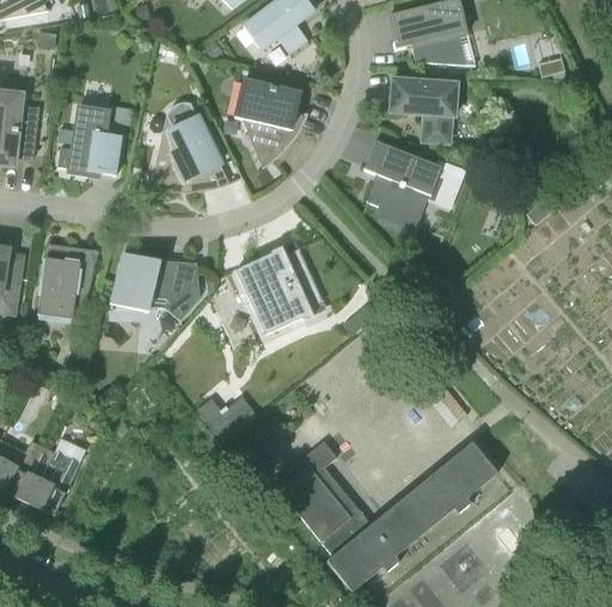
[(0,0),(0,17),(48,8),(43,0),(0,0)]
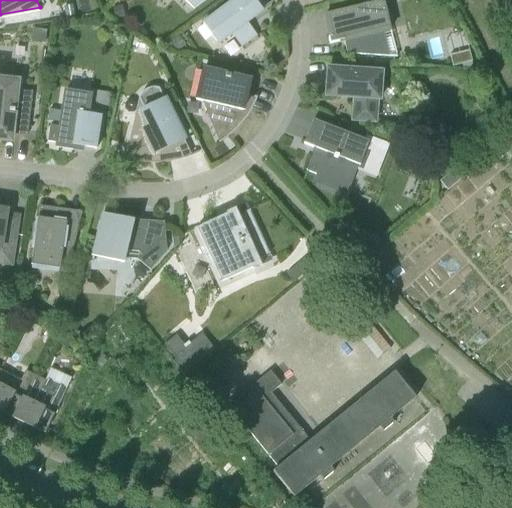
[(229,0),(203,20),(219,41),(232,31),(241,43),(257,32),(247,19),(262,8),(256,0),(229,0)]
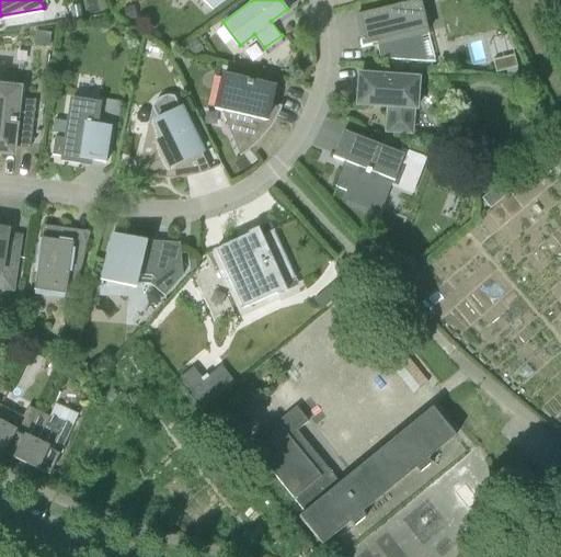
[(428,29),(425,14),(422,0),(408,0),(357,12),(363,36),(359,37),(362,45),(377,41),(380,55),(428,58),(428,57),(427,57),(420,31),(428,29)]
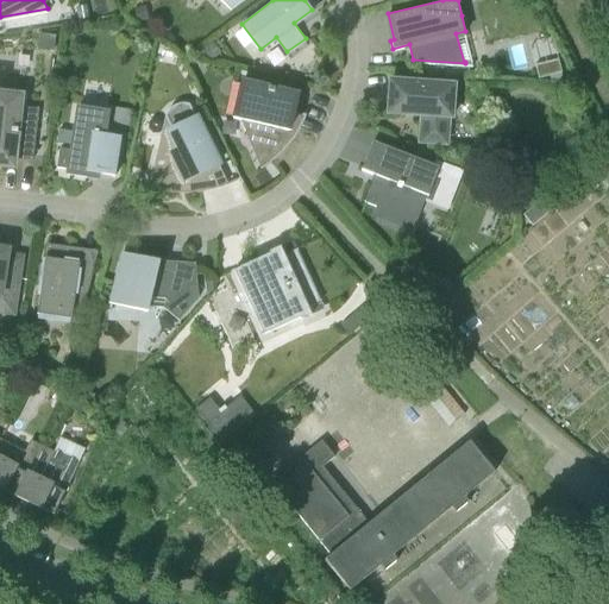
[(558,55),(534,61),(538,75),(560,69),(558,55)]
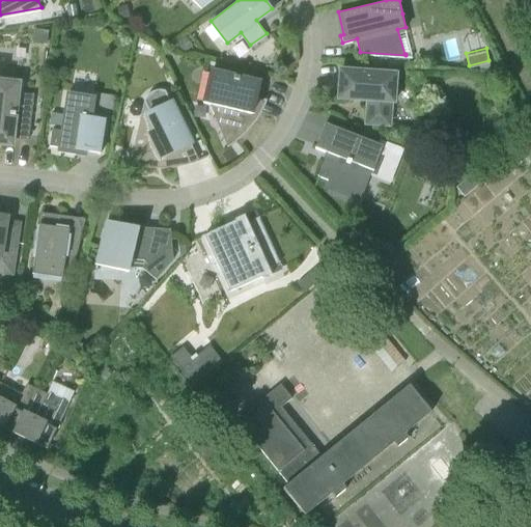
[(219,104),(234,140),(242,134),(249,127),(255,119),(260,112),(268,98),(255,95),(259,79),(212,67),(203,101),(219,104)]
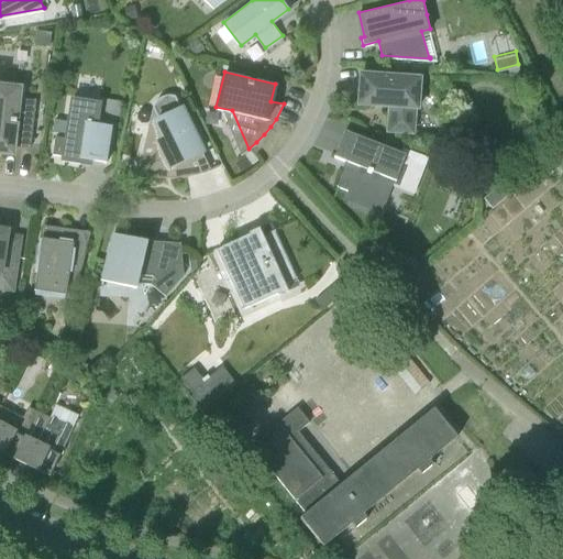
[(361,72),(359,101),(390,103),(388,129),(414,130),(415,106),(418,106),(420,75),(361,72)]
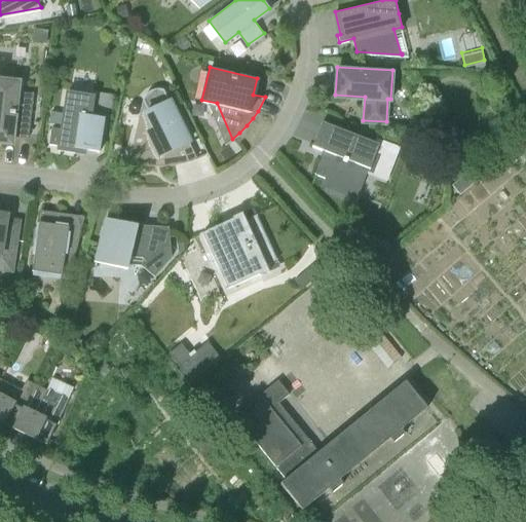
[(19,80),(0,77),(0,140),(11,141),(12,128),(29,131),(34,90),(17,88),(19,80)]
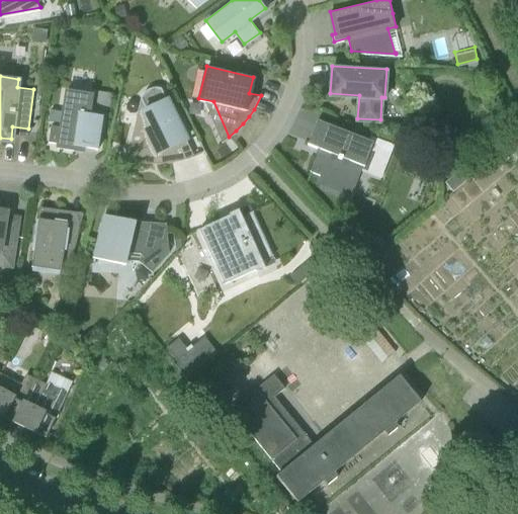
[(165,161),(173,160),(182,158),(189,156),(194,154),(161,86),(159,85),(154,85),(149,86),(146,88),(144,90),(142,93),(141,96),(125,158),(132,159),(136,160),(139,160),(146,161),(150,161),(154,162),(161,161),(165,161)]
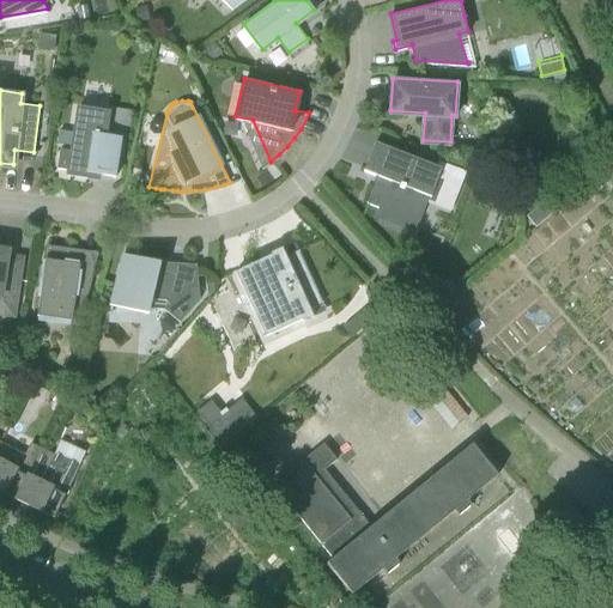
[(109,110),(78,105),(72,147),(60,146),(58,165),(68,168),(67,171),(98,177),(99,172),(116,175),(122,135),(105,132),(109,110)]
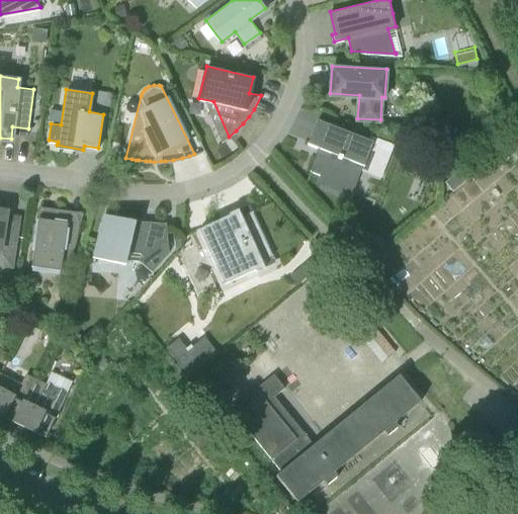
[(320,181),(343,189),(355,160),(364,164),(373,141),(317,118),(308,142),(319,147),(311,169),(323,174),(320,181)]
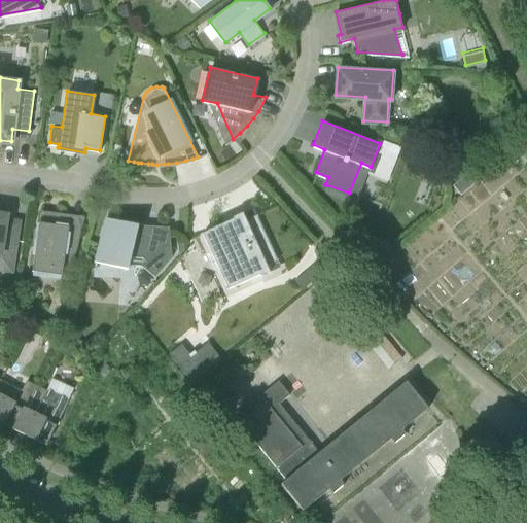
[(504,137),(491,148),(499,157),(513,146),(504,137)]
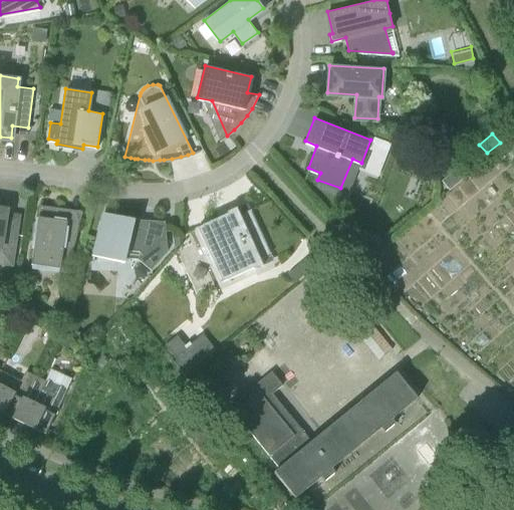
[(37,220),(33,220),(31,236),(35,236),(31,263),(60,267),(61,260),(70,261),(82,209),(40,203),(38,215),(37,220)]
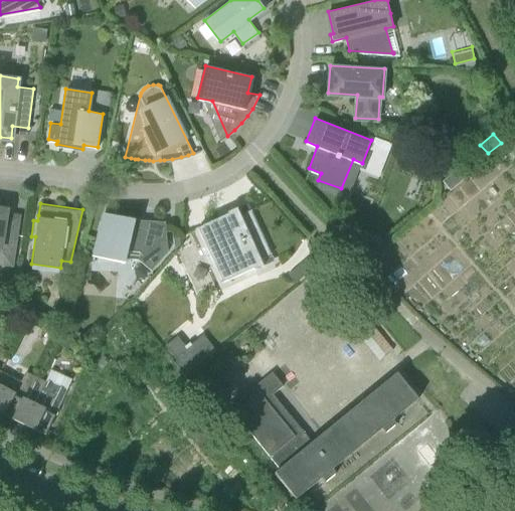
[(0,261),(11,263),(18,214),(6,212),(6,208),(0,207),(0,261)]
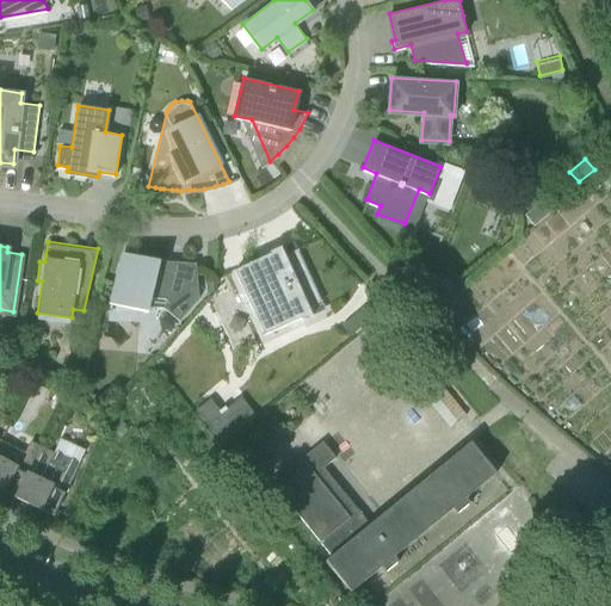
[(261,338),(327,308),(298,247),(285,253),(283,248),(232,272),(261,338)]
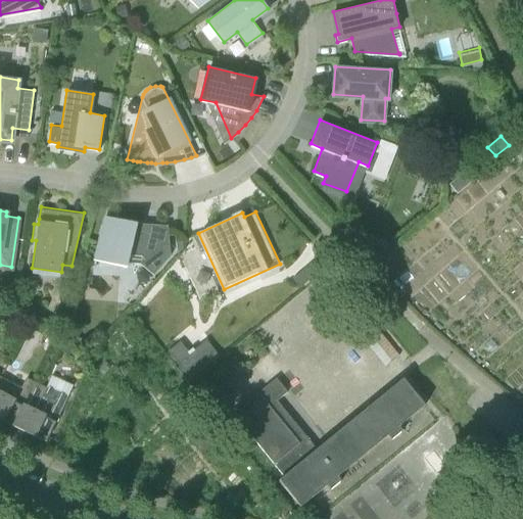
[(104,219),(95,258),(127,266),(130,253),(142,254),(146,258),(170,240),(168,224),(104,219)]
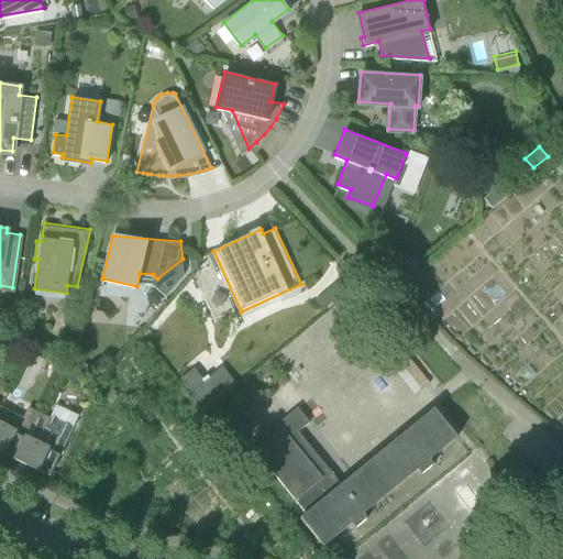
[(221,363),(203,377),(192,365),(180,375),(205,404),(234,380),(221,363)]
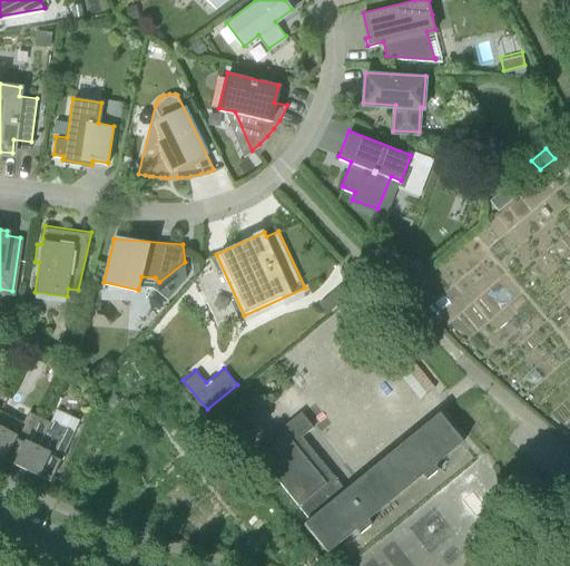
[(0,410),(0,454),(15,462),(39,415),(29,409),(23,421),(1,409),(0,410)]
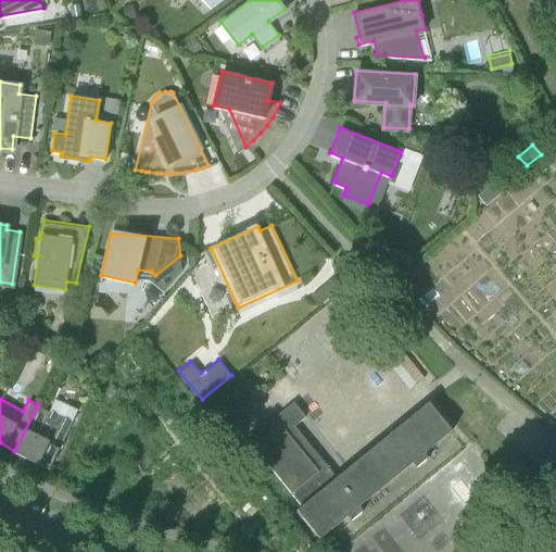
[(452,429),(429,401),(337,475),(294,424),(306,414),(294,399),(275,415),(275,416),(248,438),(301,504),(295,509),(319,537),(346,515),(351,519),(363,510),(358,504),(412,461),(416,466),(428,456),(424,451),(452,429)]
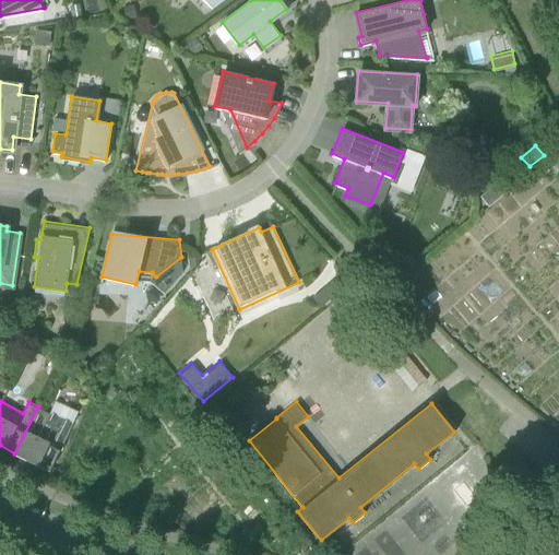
[(38,406),(14,453),(49,470),(67,434),(45,424),(50,412),(38,406)]
